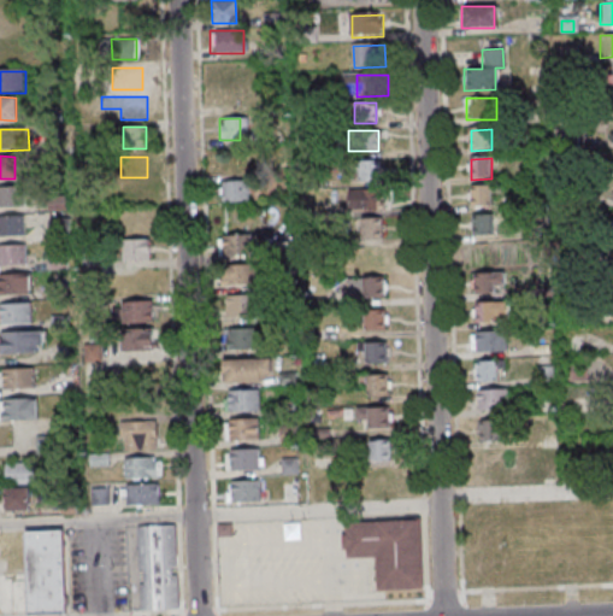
[(378,160),(348,160),(348,182),(378,182),(378,160)]
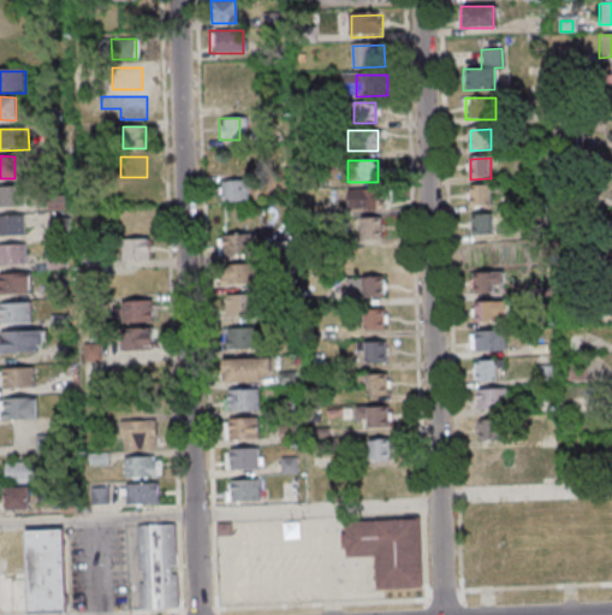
[(244,202),(244,181),(219,181),(219,202),(244,202)]
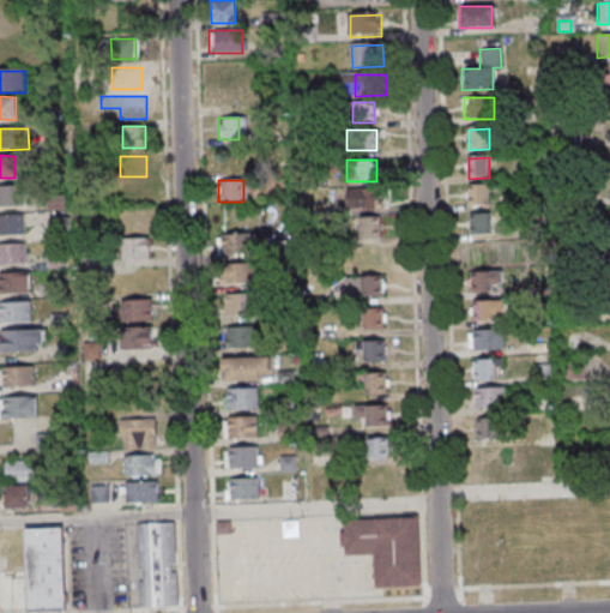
[(0,187),(25,187),(26,209),(0,209),(0,187)]
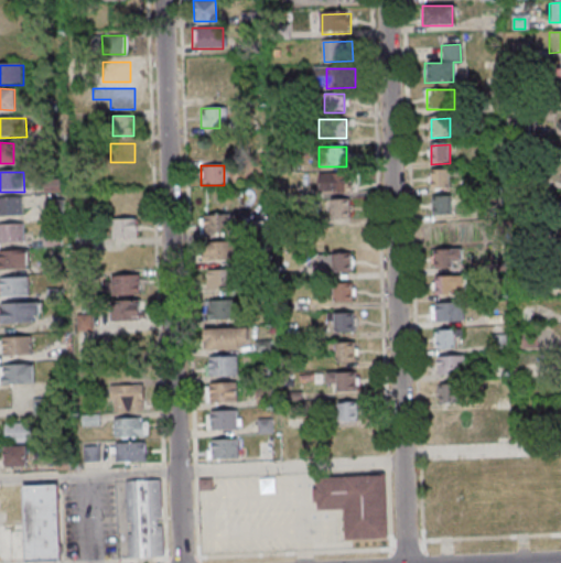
[(433,172),(452,172),(452,191),(433,191),(433,172)]
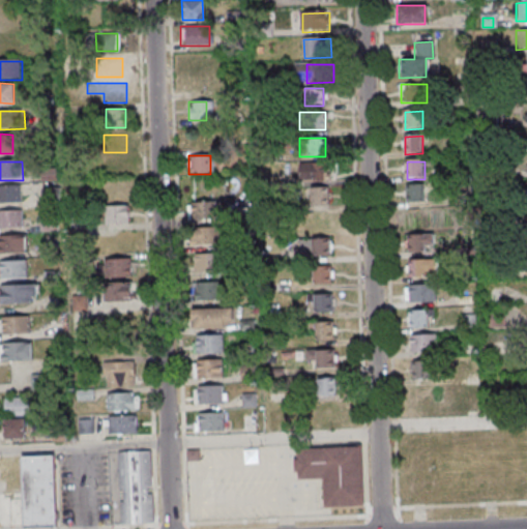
[(302,165),(329,164),(329,182),(303,183),(302,165)]
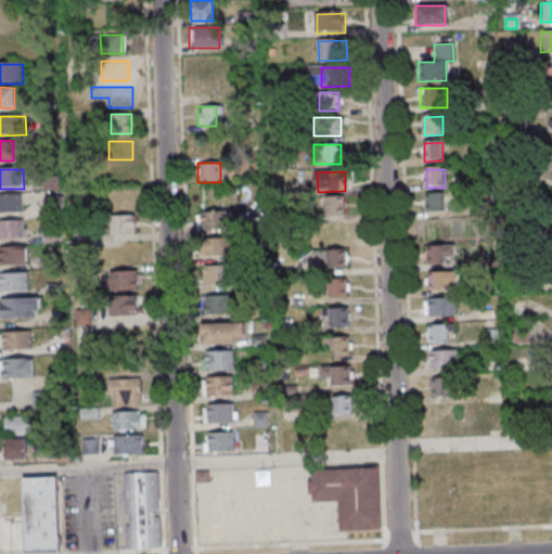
[(426,195),(445,194),(446,214),(427,214),(426,195)]
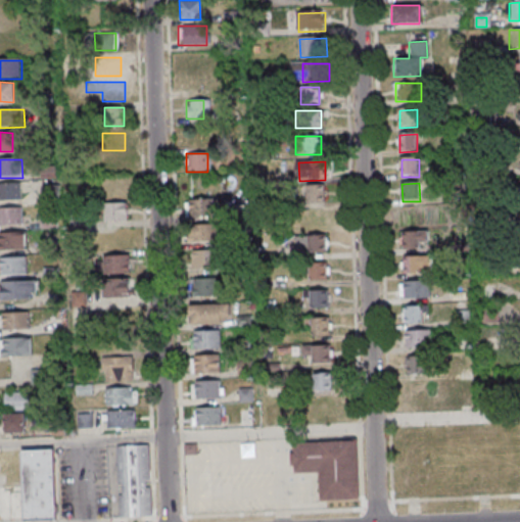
[(0,184),(22,184),(24,201),(0,202),(0,184)]
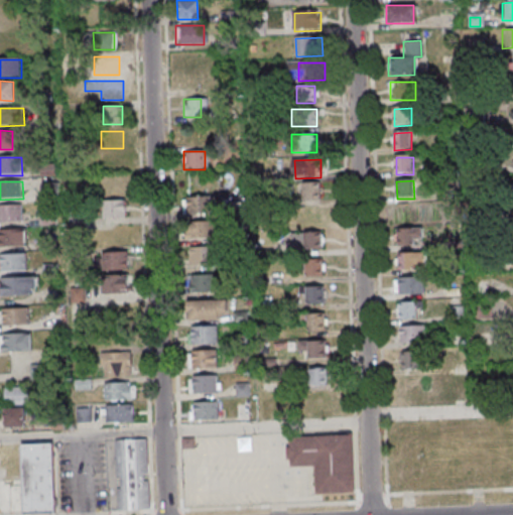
[(299,182),(299,201),(317,201),(317,182),(299,182)]
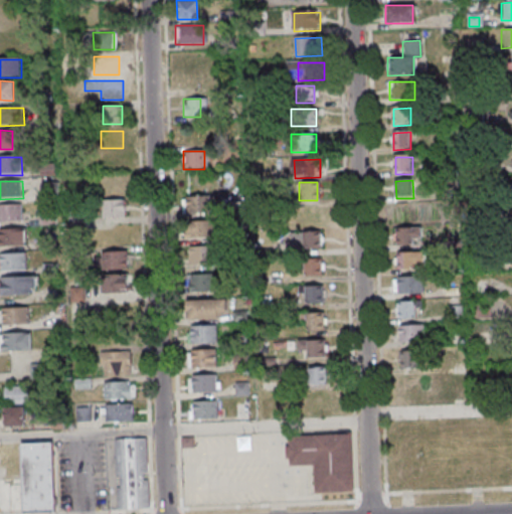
[(180,196),(180,213),(208,213),(208,196),(180,196)]
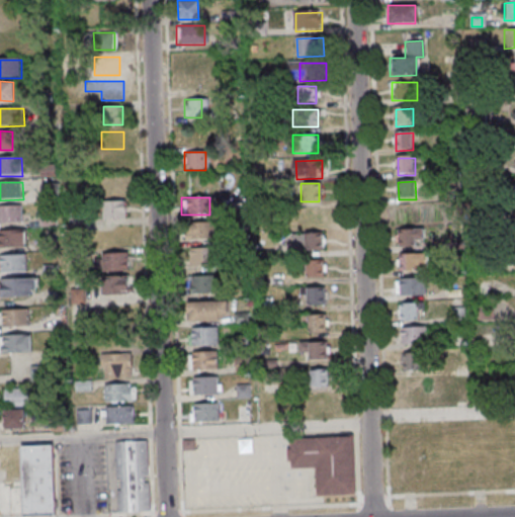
[(98,220),(123,220),(123,201),(98,201),(98,220)]
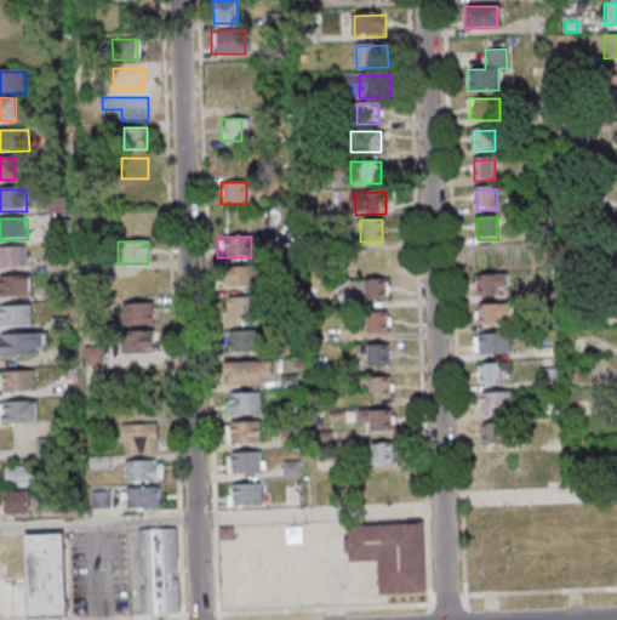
[(473,246),(473,268),(495,268),(495,246),(473,246)]
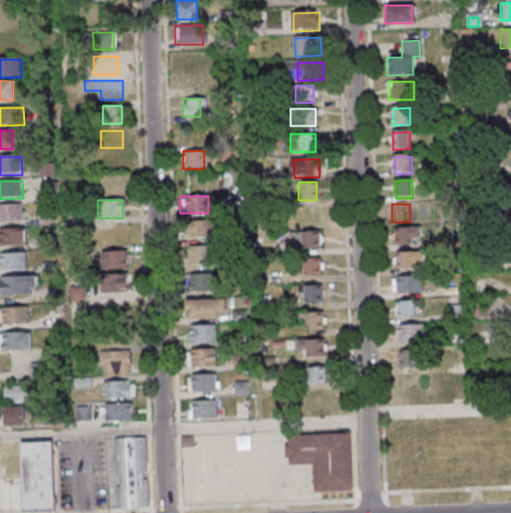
[(0,206),(24,205),(24,223),(0,224),(0,206)]
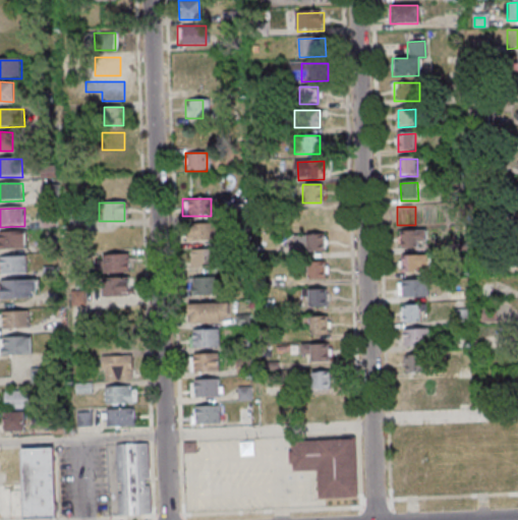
[(80,224),(80,215),(68,215),(68,224),(80,224)]
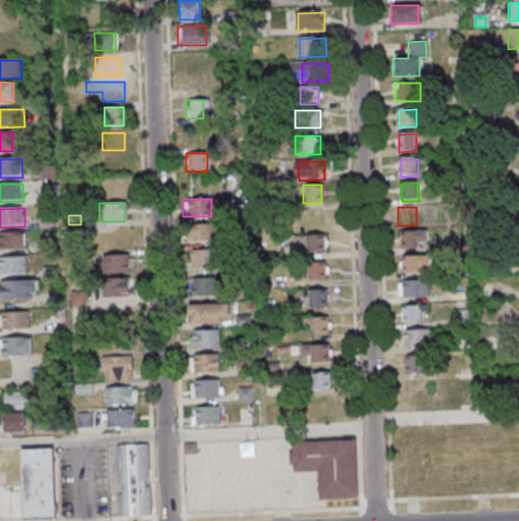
[(218,224),(191,224),(191,241),(218,241),(218,224)]
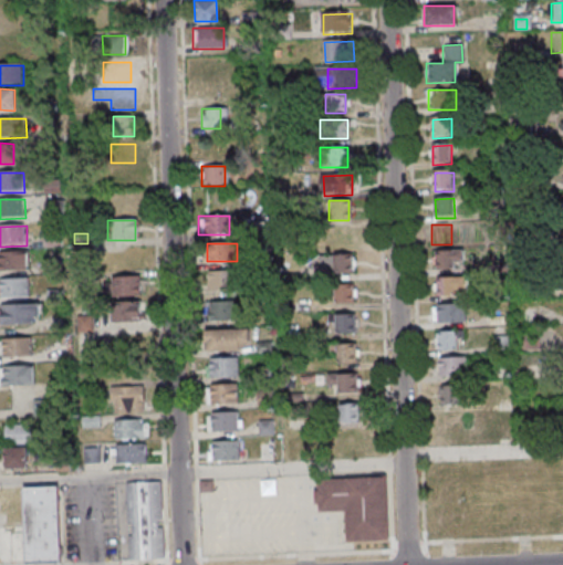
[(460,270),(460,252),(433,252),(433,270),(460,270)]
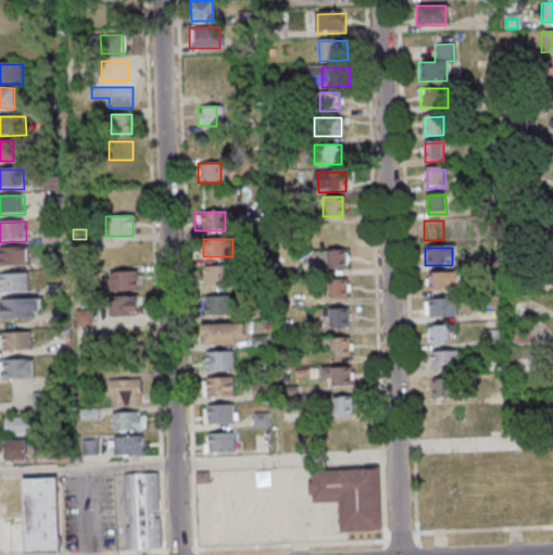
[(0,249),(28,249),(29,267),(1,268),(0,249)]
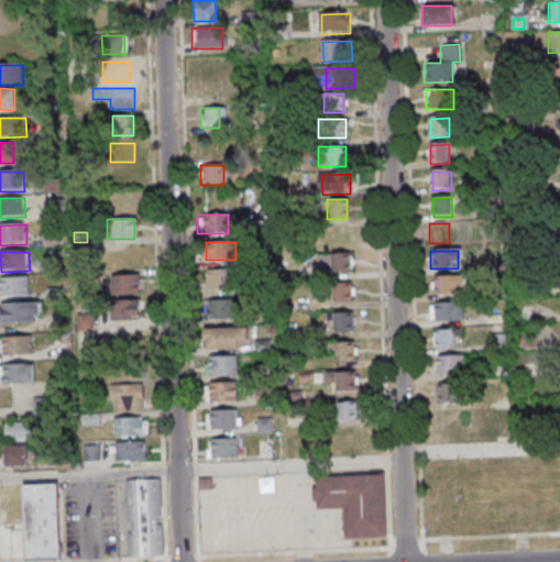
[(315,253),(315,273),(349,273),(349,253),(315,253)]
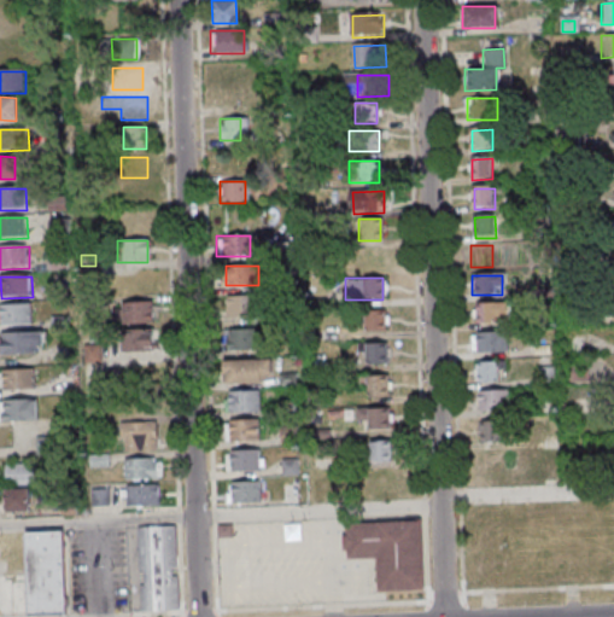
[(226,316),(253,316),(253,296),(226,296),(226,316)]
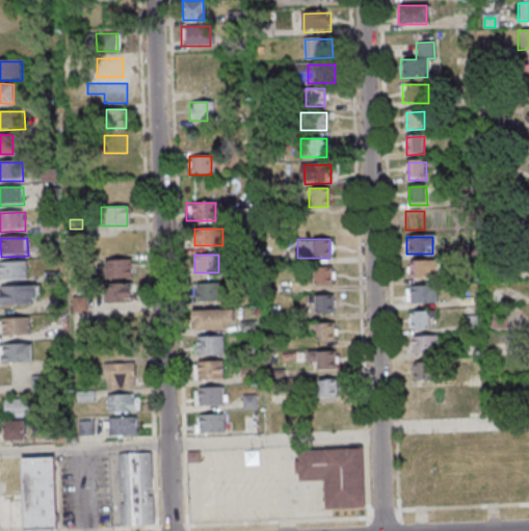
[(130,260),(106,260),(106,279),(130,279),(130,260)]
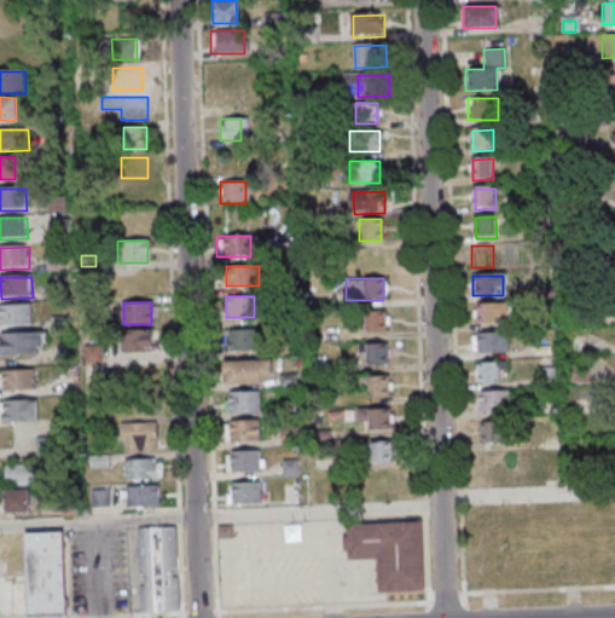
[(1,307),(33,306),(33,328),(3,328),(1,307)]
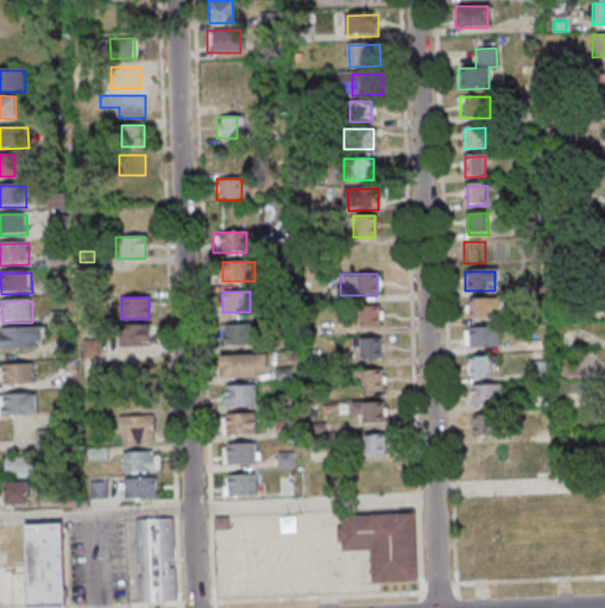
[(497,301),(465,301),(465,321),(497,321),(497,301)]
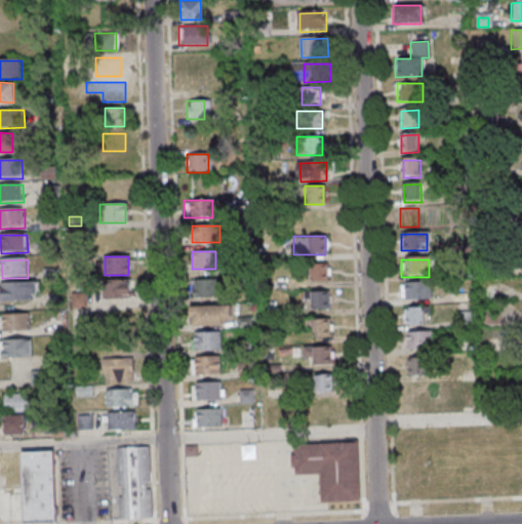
[(327,281),(327,263),(309,263),(309,281),(327,281)]
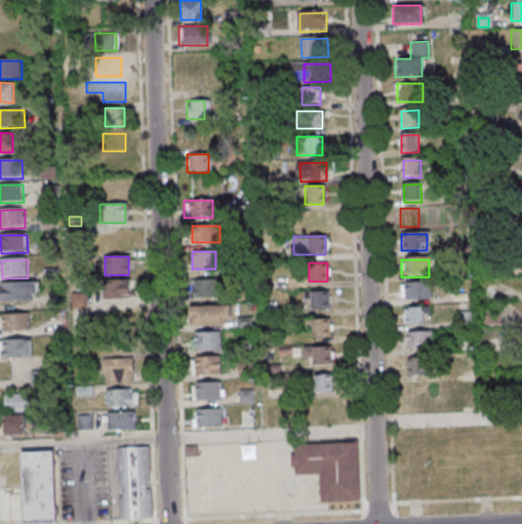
[(102,298),(133,298),(133,280),(102,280),(102,298)]
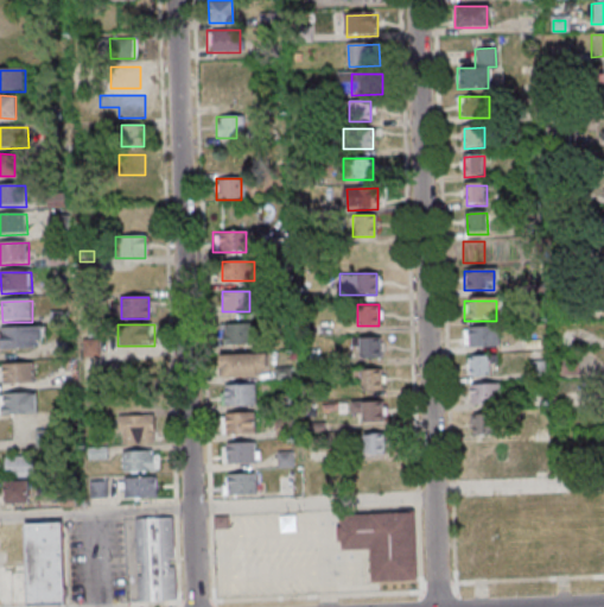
[(222,343),(252,343),(252,324),(222,324),(222,343)]
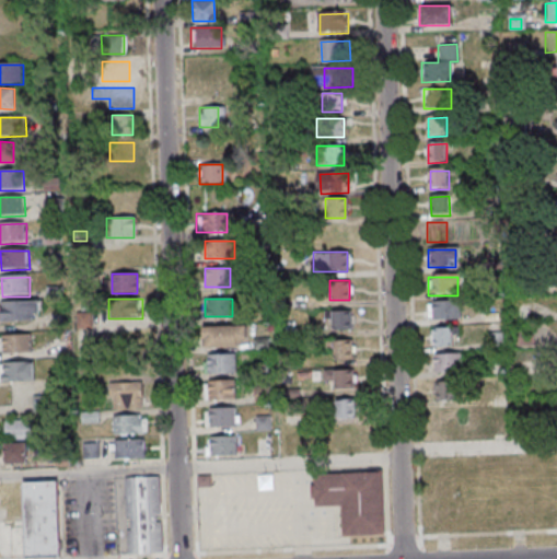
[(2,304),(30,303),(31,323),(2,324),(2,304)]
